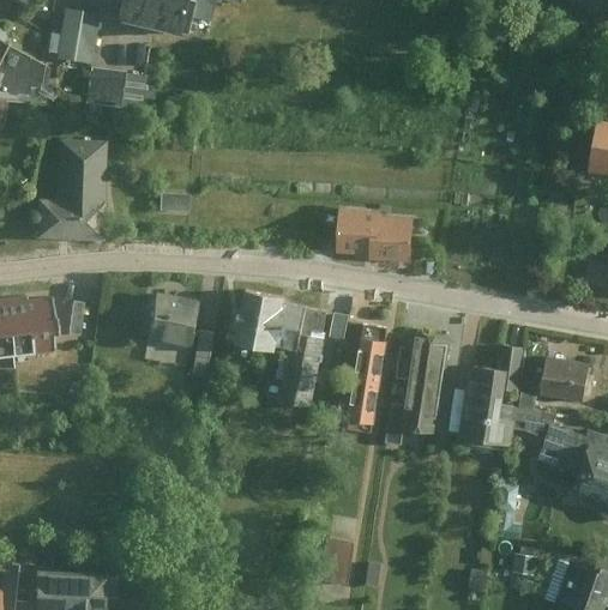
[(0,22),(4,24),(18,0),(32,0),(36,1),(36,0),(0,0),(0,22)]
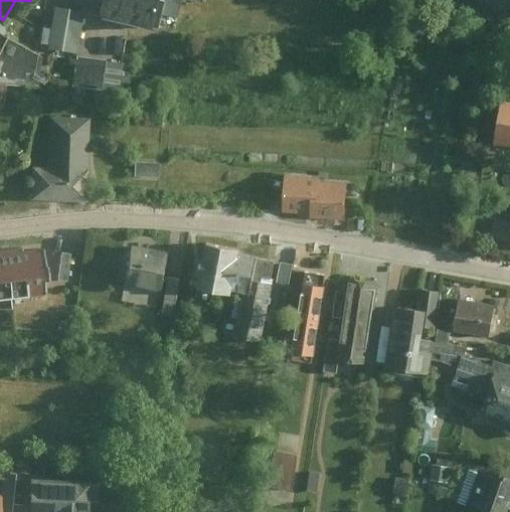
[(105,0),(102,18),(143,27),(148,0),(105,0)]
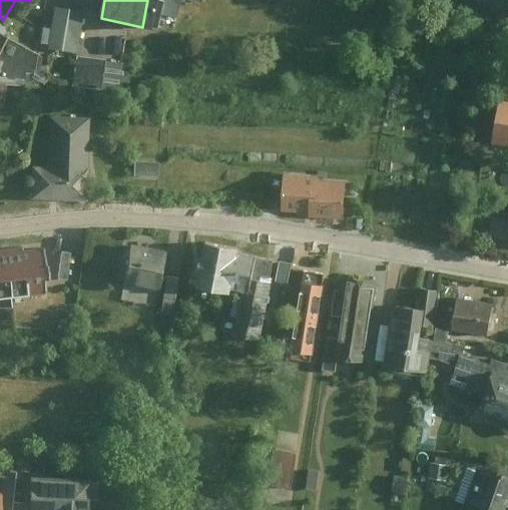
[(74,17),(43,12),(37,54),(68,59),(74,17)]
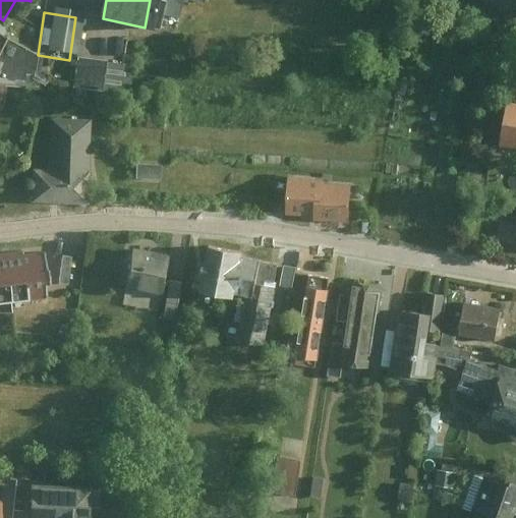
[(41,63),(0,43),(0,79),(4,81),(32,79),(41,63)]
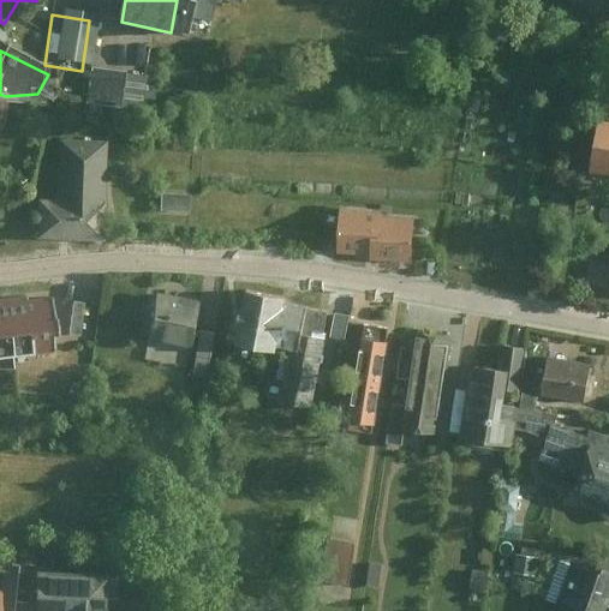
[(118,100),(142,101),(143,72),(87,70),(85,105),(118,106),(118,100)]
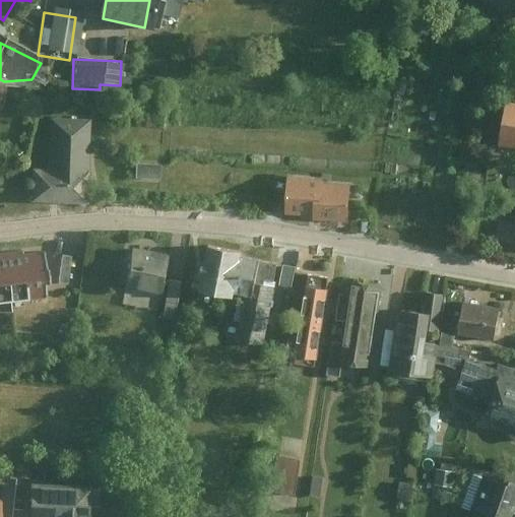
[(514,101),(500,99),(492,146),(514,149),(514,101)]
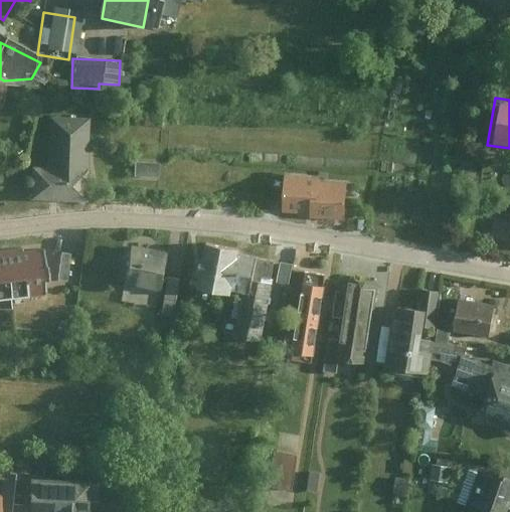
[(26,197),(81,199),(83,123),(43,122),(42,167),(27,167),(26,197)]
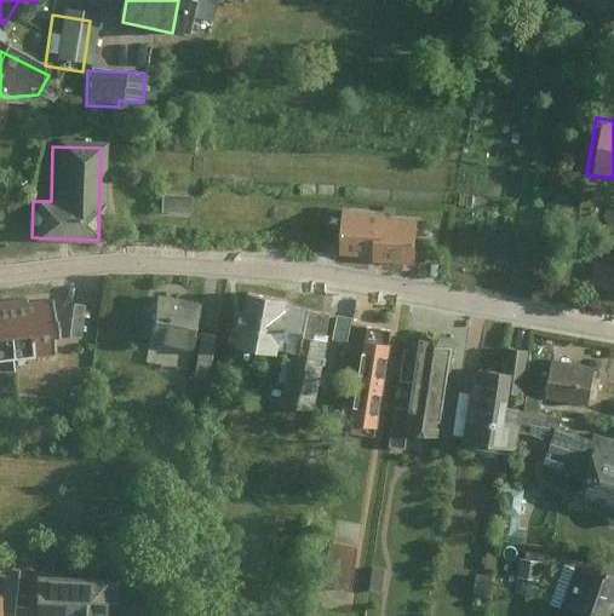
[(160,195),(159,214),(188,216),(188,195),(160,195)]
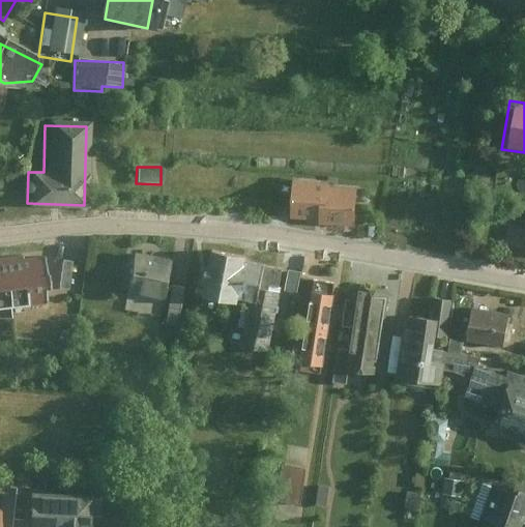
[(325,188),(325,184),(293,181),(290,216),(322,220),(325,188)]
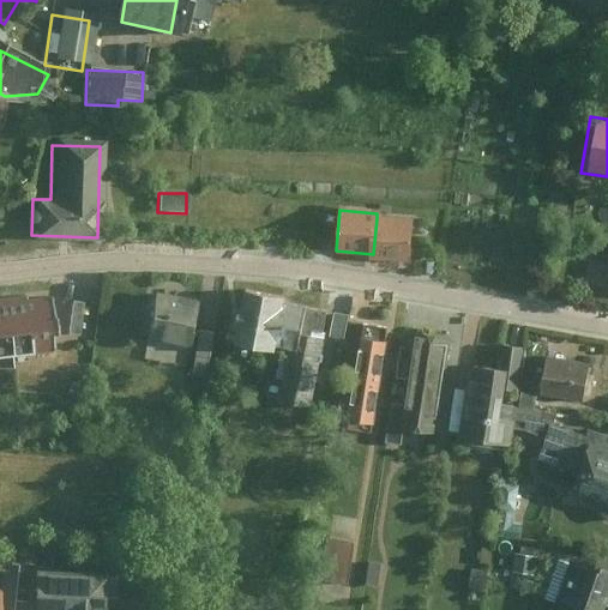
[(409,264),(414,222),(377,218),(373,254),(372,260),(409,264)]
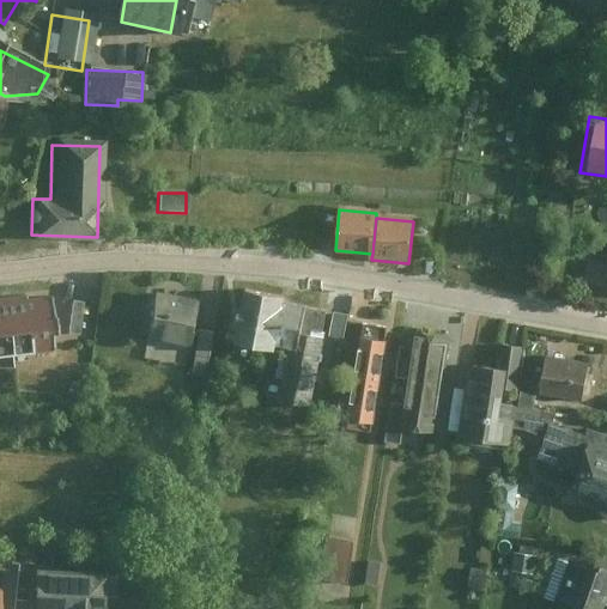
[(307,302),(246,290),(236,339),(285,348),(298,351),(302,327),(307,302)]
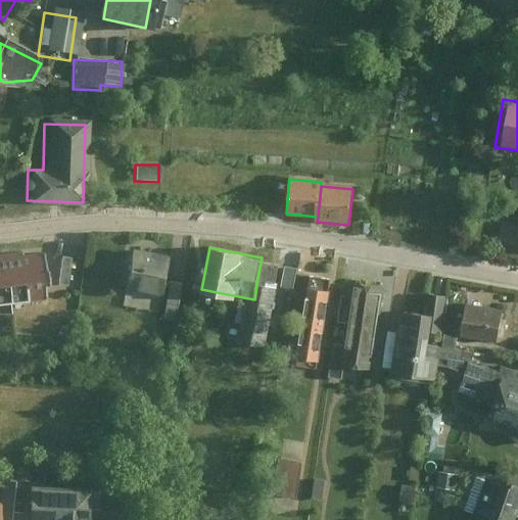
[(165,257),(129,253),(124,290),(159,294),(165,257)]
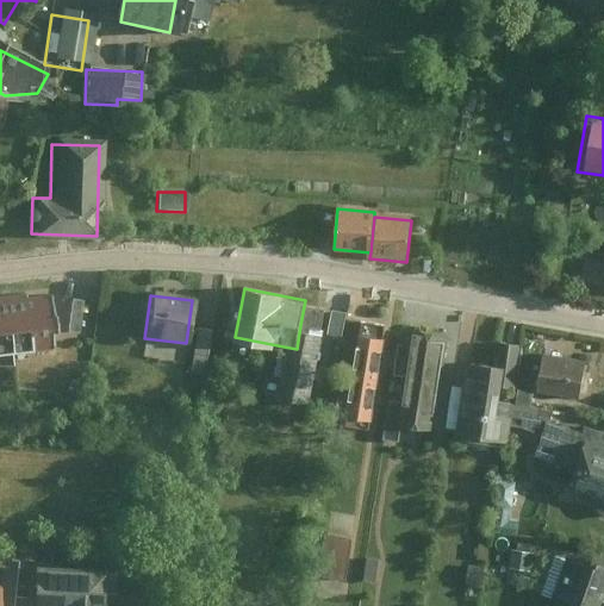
[(51,297),(0,301),(0,355),(56,350),(51,297)]
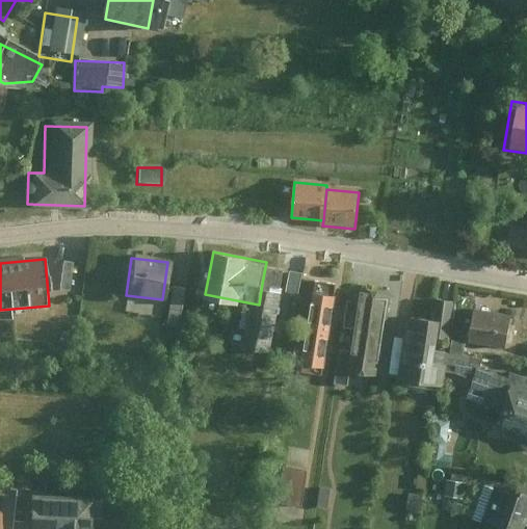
[(259,305),(247,302),(241,346),(272,350),(282,287),(262,284),(259,305)]
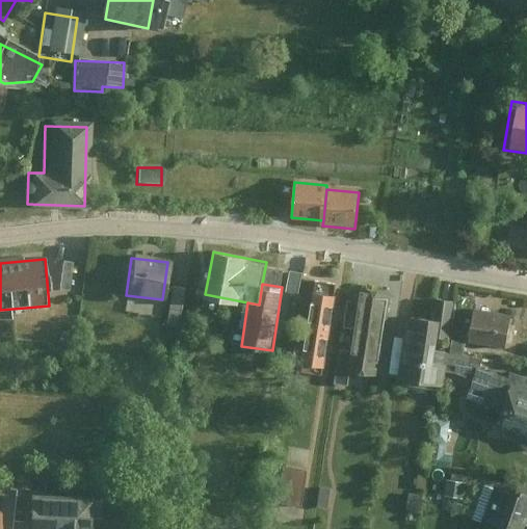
[(291,371),(323,374),(331,293),(311,292),(309,307),(296,306),(291,371)]
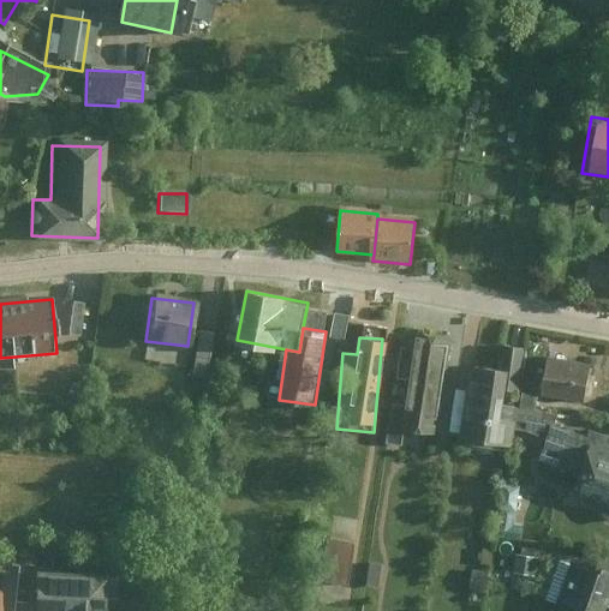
[(449,342),(415,337),(404,408),(439,413),(449,342)]
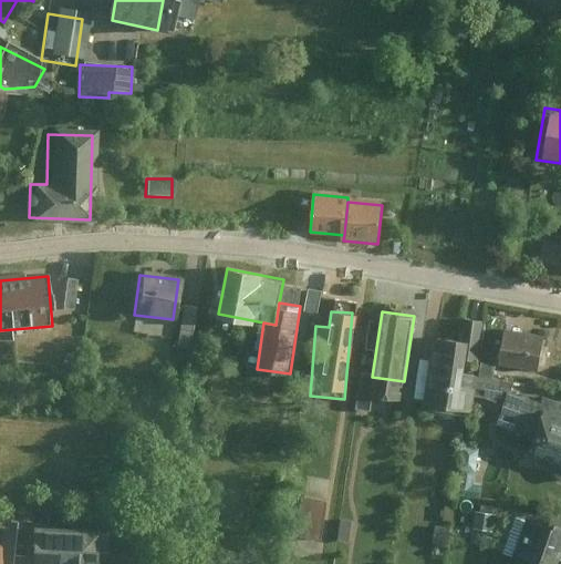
[(456,344),(425,339),(416,407),(469,413),(474,388),(454,386),(458,360),(477,362),(482,322),(459,319),(456,344)]
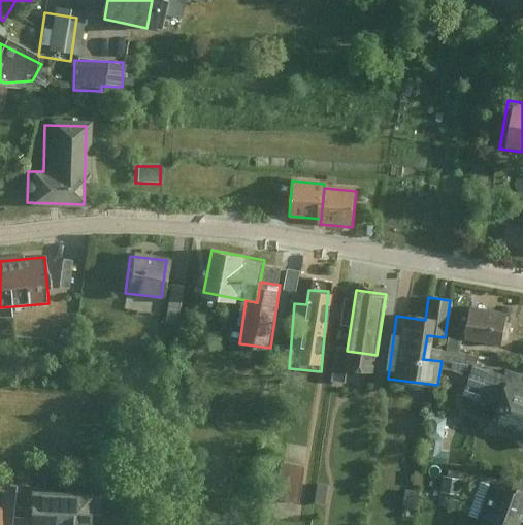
[(341,303),(339,326),(350,327),(352,304),(341,303)]
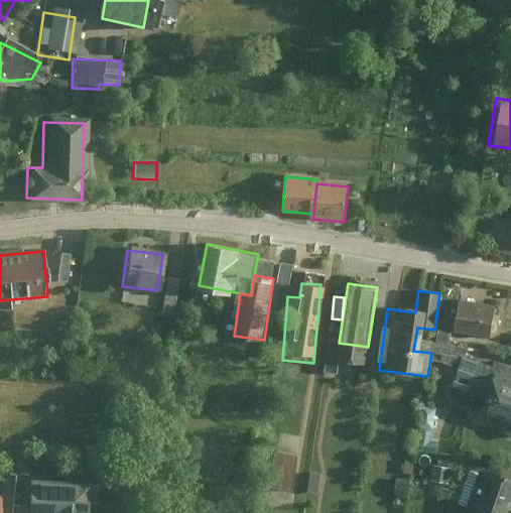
[(495,308),(455,300),(448,331),(489,340),(495,308)]
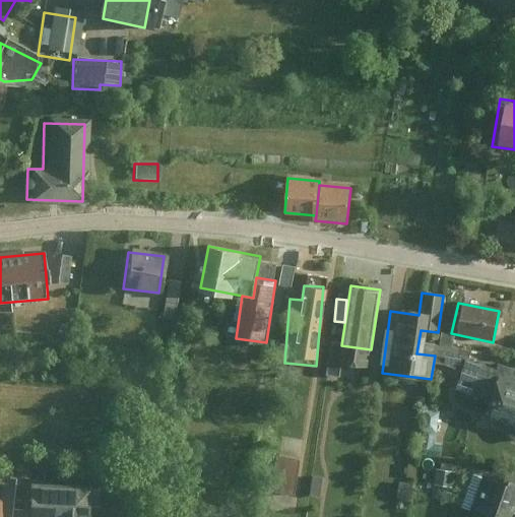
[(489,400),(484,417),(510,426),(508,433),(514,435),(514,369),(498,364),(496,370),(466,360),(457,389),(489,400)]
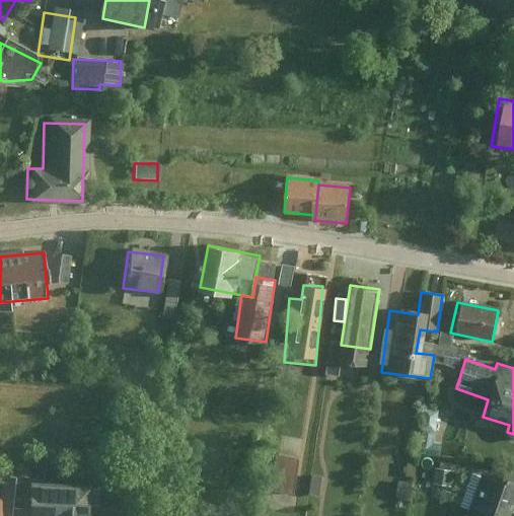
[(421,430),(434,432),(436,410),(422,409),(421,430)]
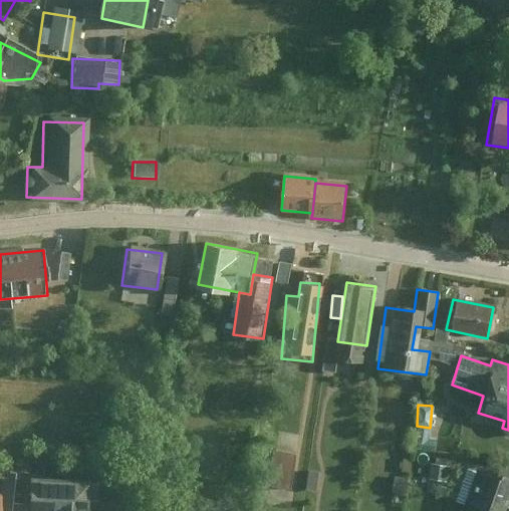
[(270,450),(266,505),(290,507),(294,452),(270,450)]
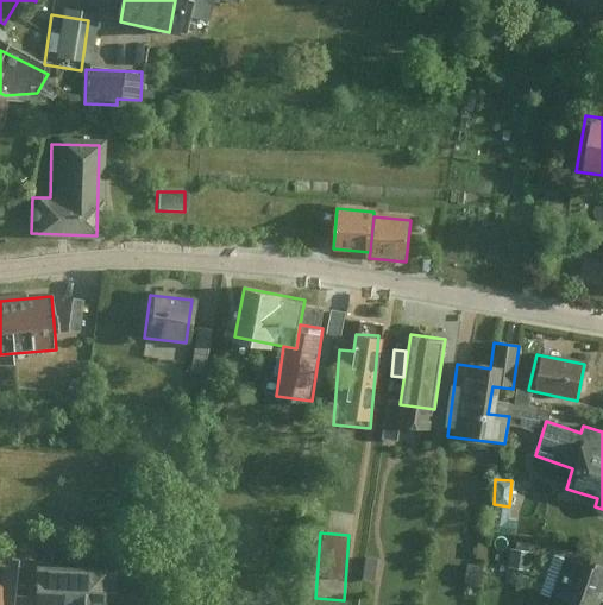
[(602,587),(602,562),(597,561),(594,571),(556,556),(540,596),(564,604),(597,604),(600,598),(596,597),(600,586),(602,587)]
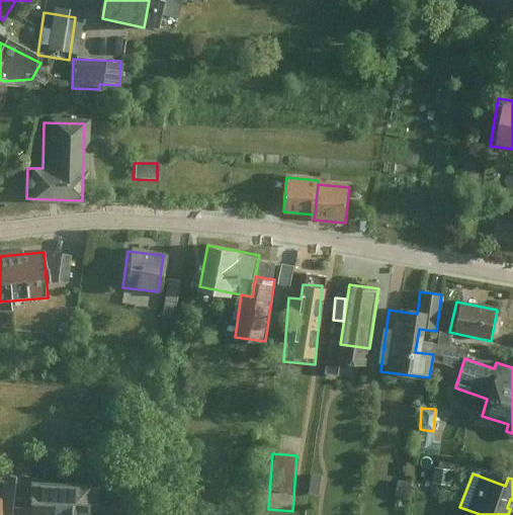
[(87,514),(89,484),(28,482),(26,514),(87,514)]
